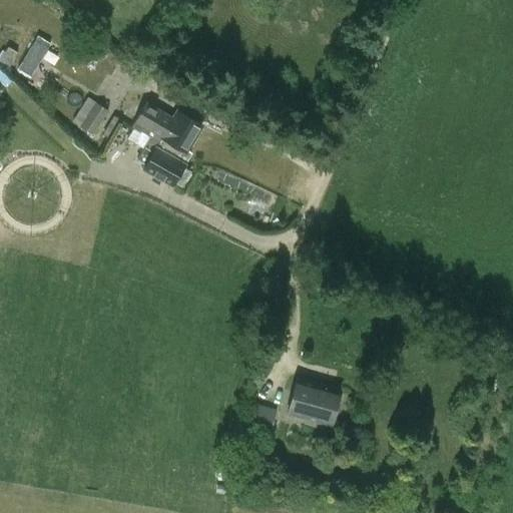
[(31,42),(19,62),(15,70),(27,77),(32,69),(47,43),(35,36),(31,42)]
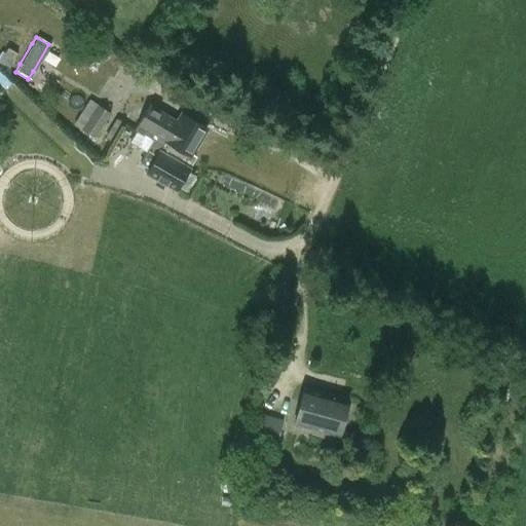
[(89,100),(73,124),(95,139),(111,114),(89,100)]
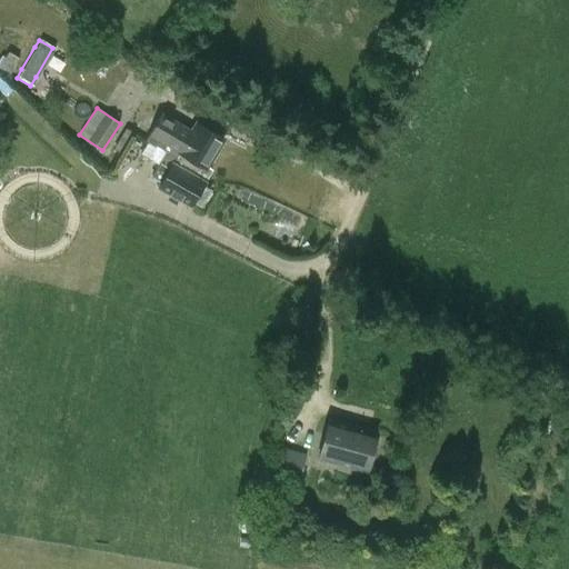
[(147,140),(146,142),(153,147),(155,147),(156,146),(166,151),(162,158),(205,182),(211,170),(207,167),(223,140),(196,123),(191,131),(162,115),(147,140)]
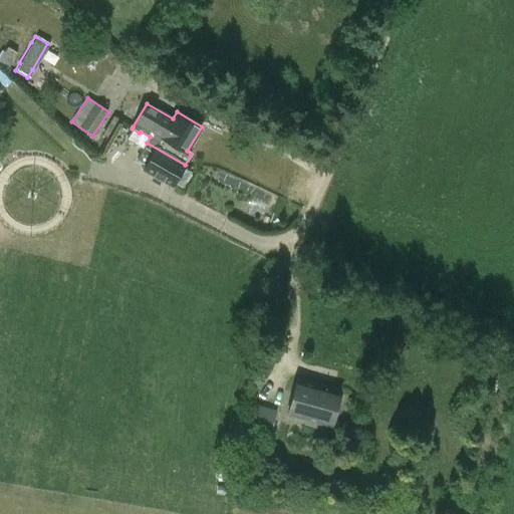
[(186,166),(185,165),(147,143),(143,149),(136,160),(146,166),(144,170),(173,188),(175,184),(182,188),(191,172),(184,168),(186,166)]
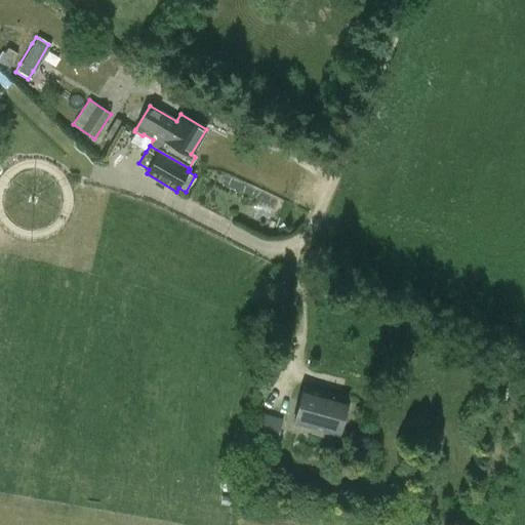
[(348,399),(303,387),(292,425),(338,437),(348,399)]
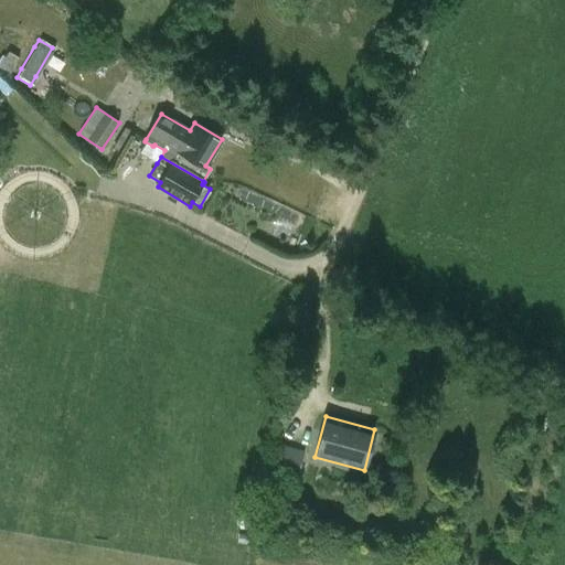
All buildings are outlined.
